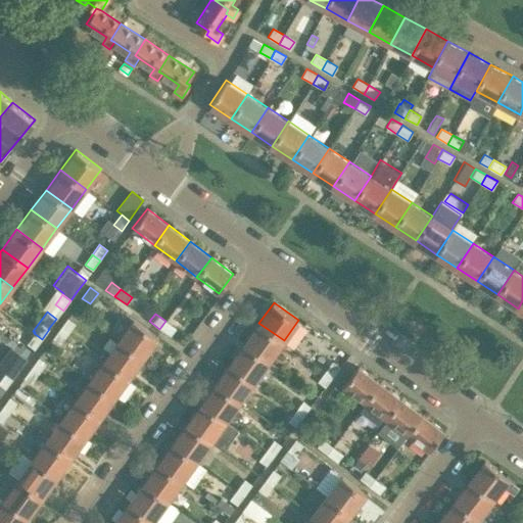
[(67,318),(60,328),(68,334),(76,324),(67,318)]
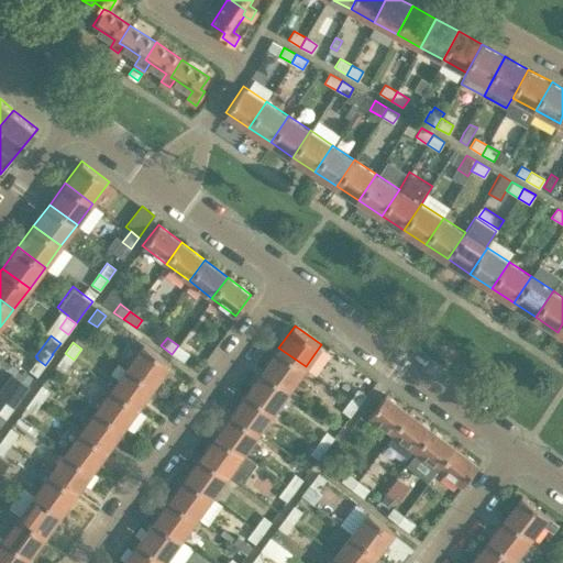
[(143,344),(128,366),(154,385),(169,363),(143,344)]
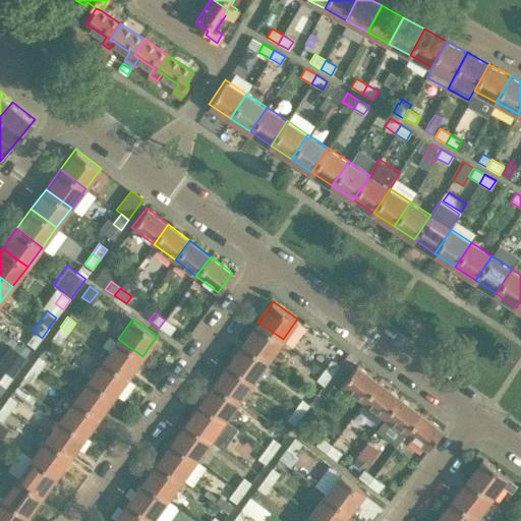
[(165,320),(159,328),(170,335),(175,328),(165,320)]
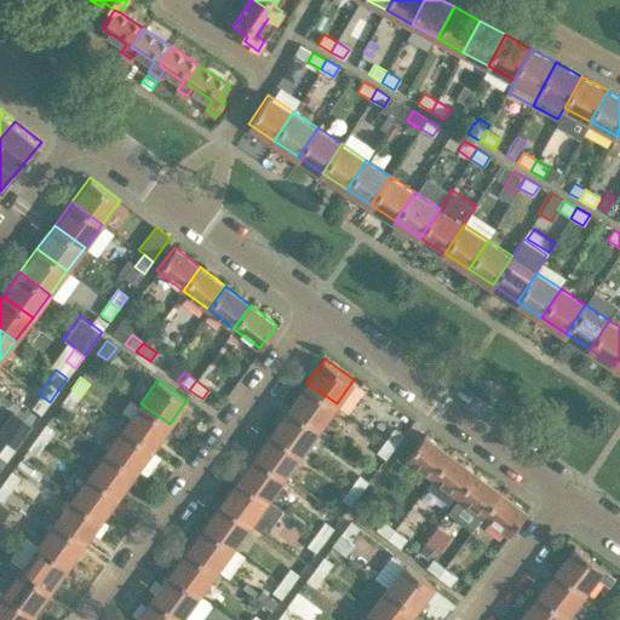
[(320,428),(337,403),(306,383),(290,406),(320,428)]
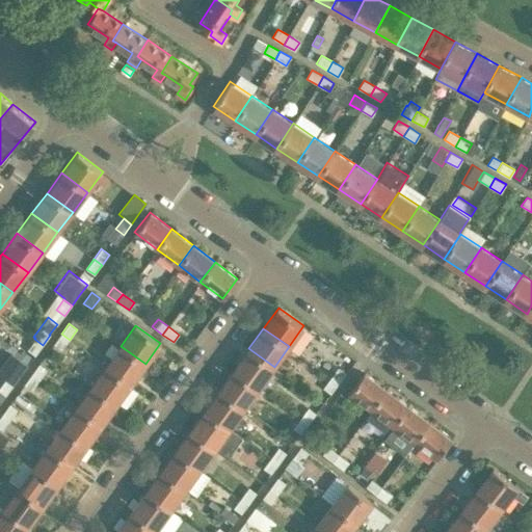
[(61,350),(70,340),(61,334),(53,344),(61,350)]
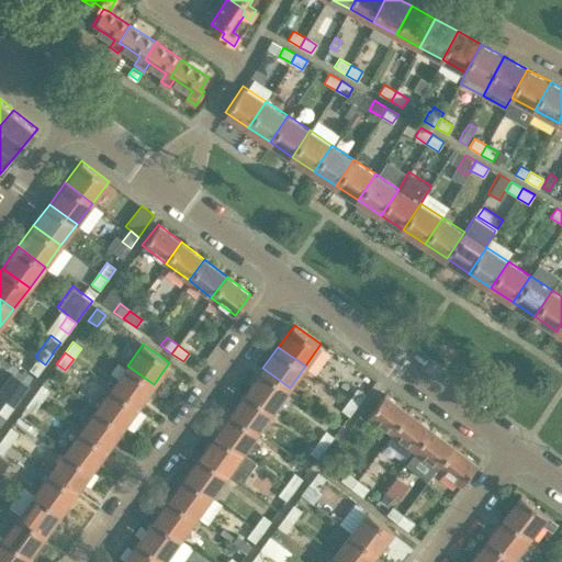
[(37,375),(45,364),(36,358),(29,369),(37,375)]
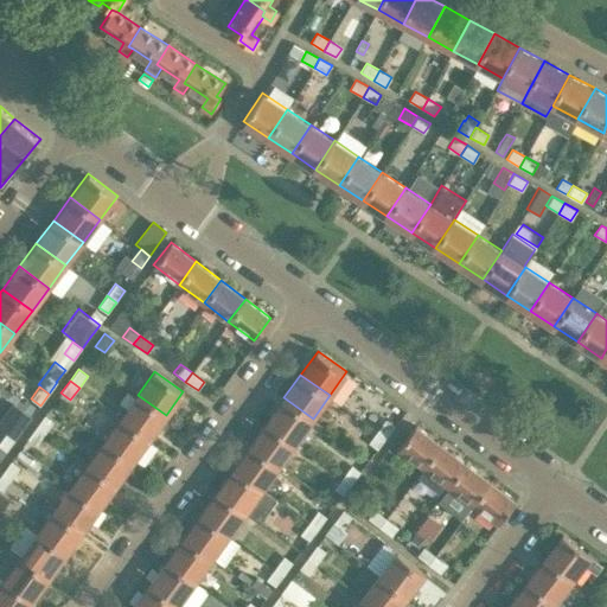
[(121,417),(149,439),(166,415),(138,395),(121,417)]
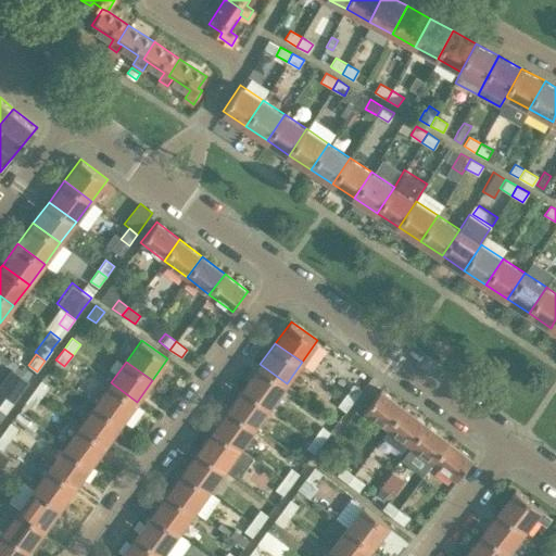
[(260,364),(244,386),(272,405),(287,383),(260,364)]
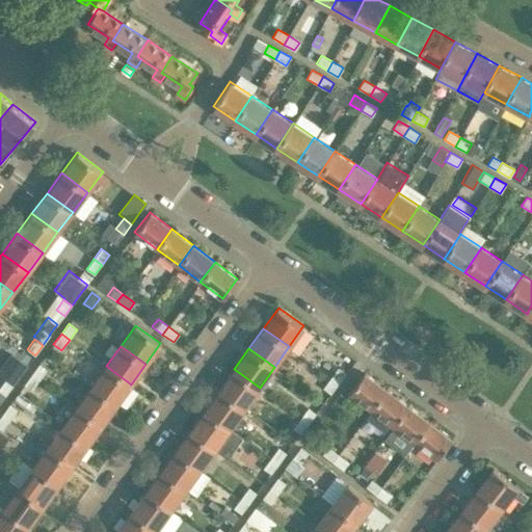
[(28,366),(19,358),(4,379),(5,380),(14,386),(28,366)]
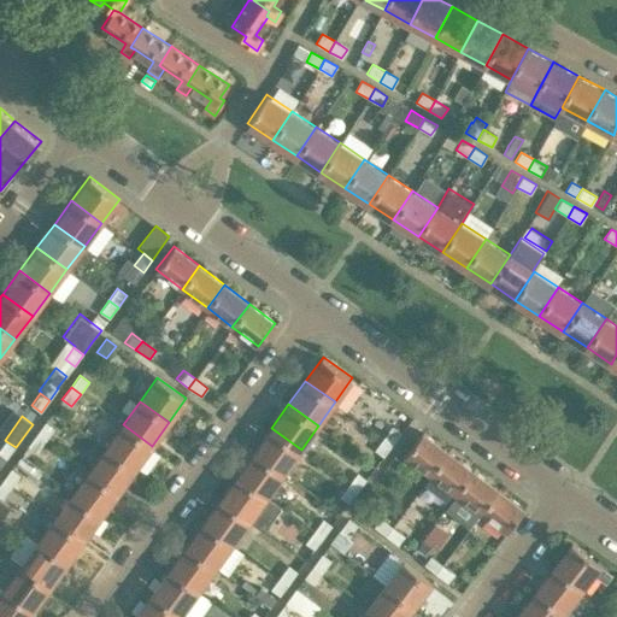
[(46,422),(36,434),(46,441),(54,429),(46,422)]
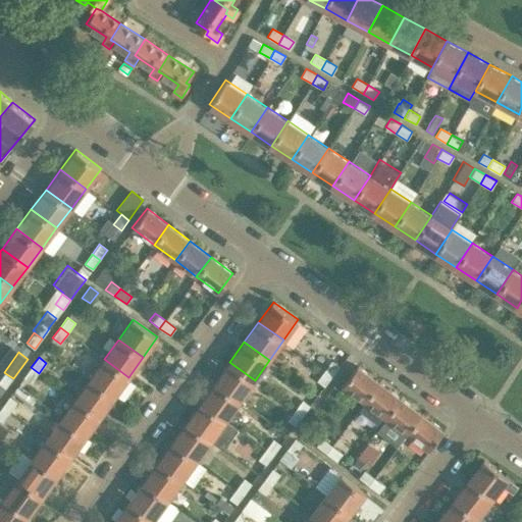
[(104,359),(90,379),(114,397),(128,377),(104,359)]
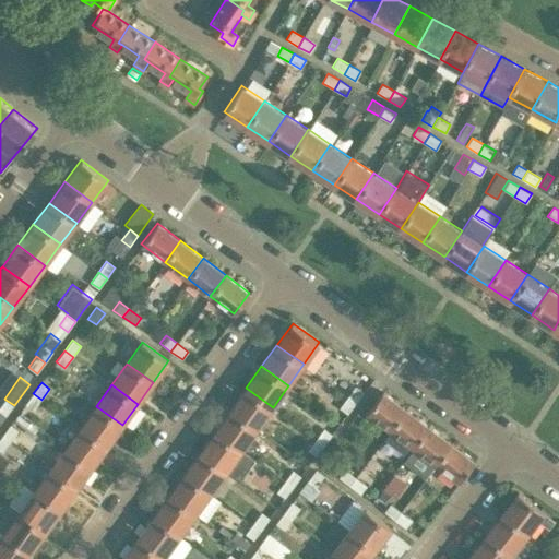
[(347,395),(356,402),(364,391),(355,387),(347,395)]
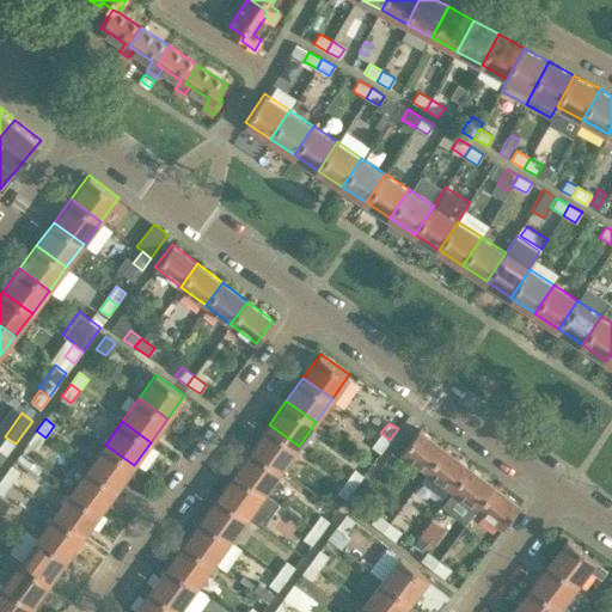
[(269,424),(252,447),(281,469),(299,446),(269,424)]
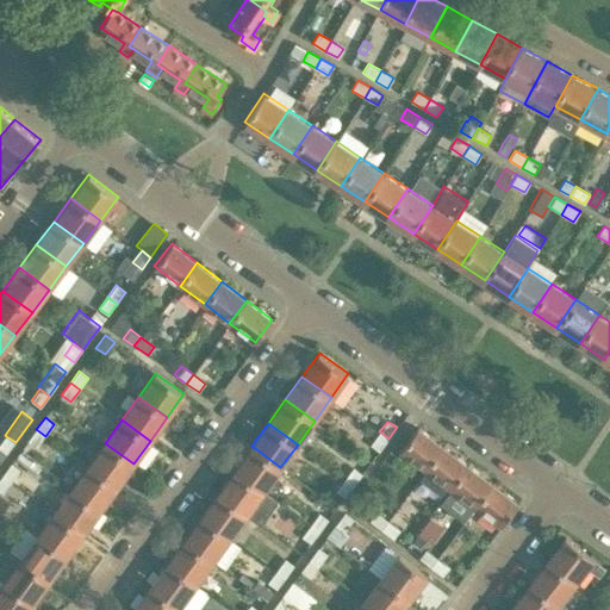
[(418,427),(400,450),(425,470),(443,446),(418,427)]
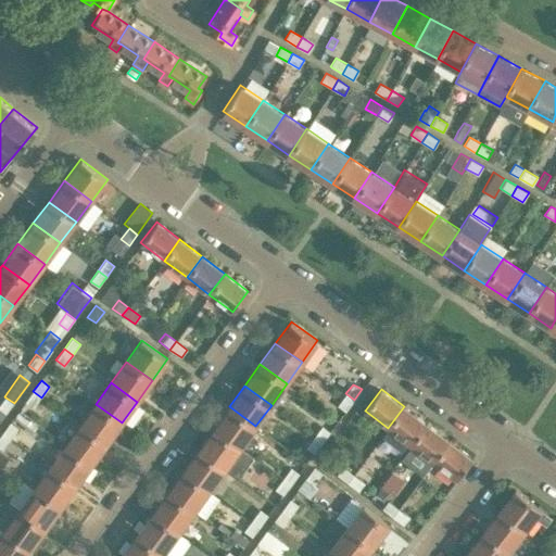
[(34,407),(41,397),(33,391),(25,402),(34,408),(34,407)]
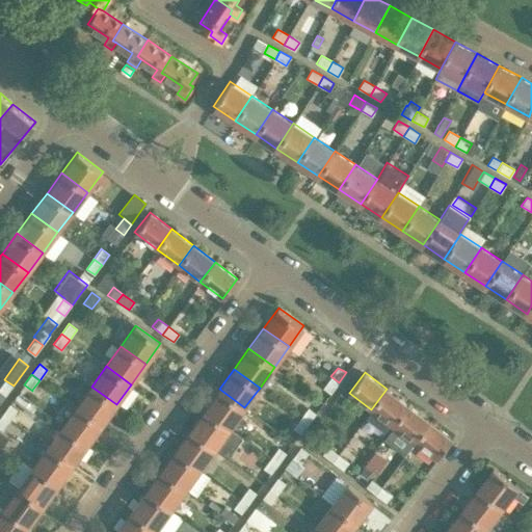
[(330,394),(339,382),(330,376),(322,388),(330,394)]
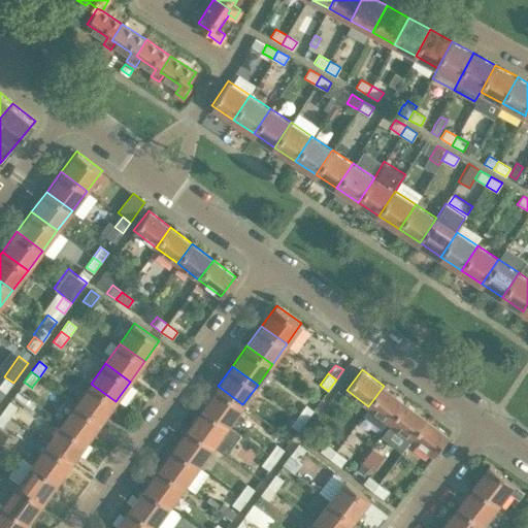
[(0,388),(6,393),(13,383),(5,377),(0,383),(0,388)]
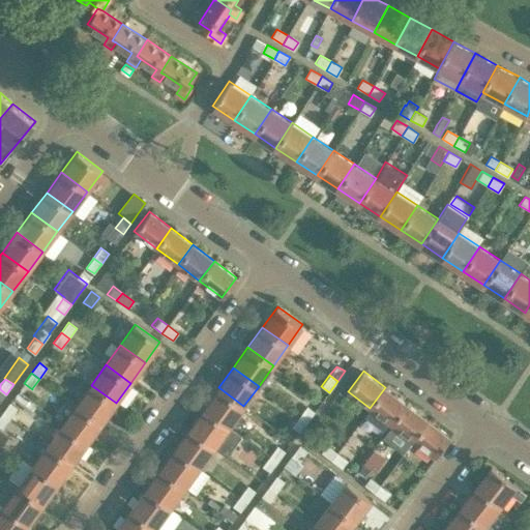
[(90,385),(77,405),(101,423),(116,403),(91,385),(90,385)]
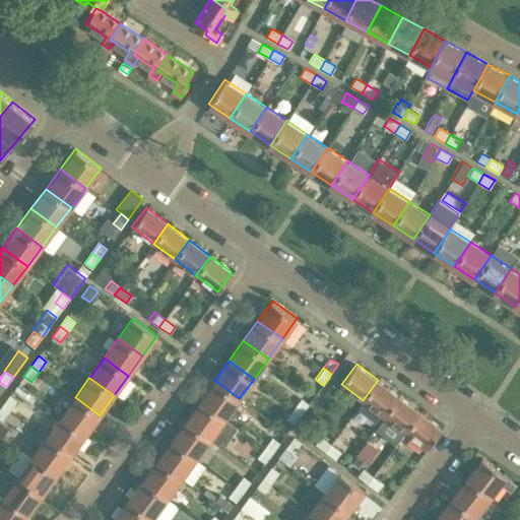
[(224,418),(239,398),(214,380),(200,400),(224,418)]
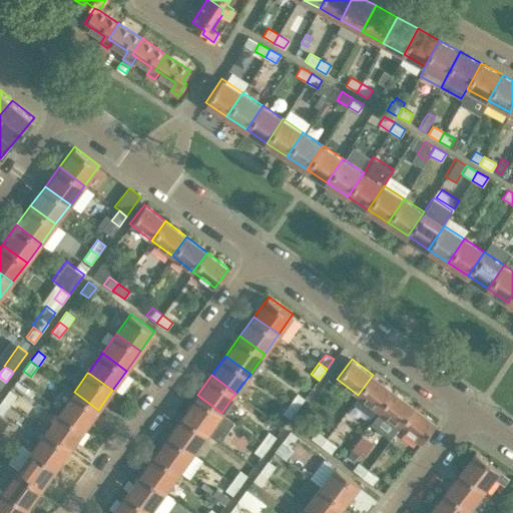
[(373,375),(358,395),(379,411),(394,391),(373,375)]
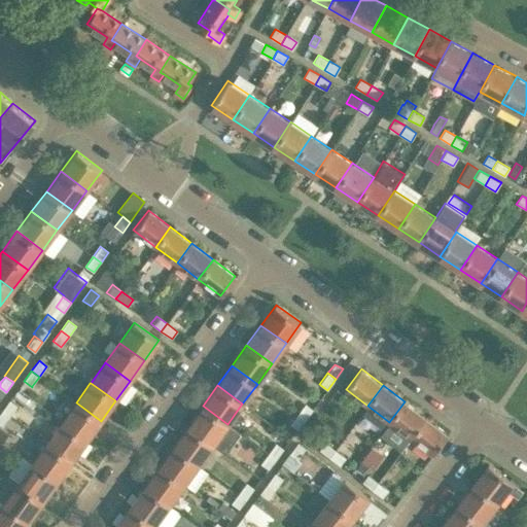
[(9,400),(2,411),(10,416),(18,406),(9,400)]
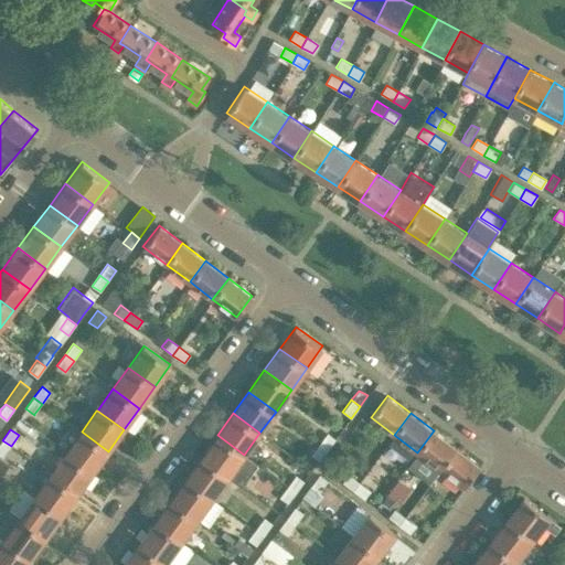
[(417,452),(406,467),(429,483),(440,469),(457,447),(434,430),(417,452)]
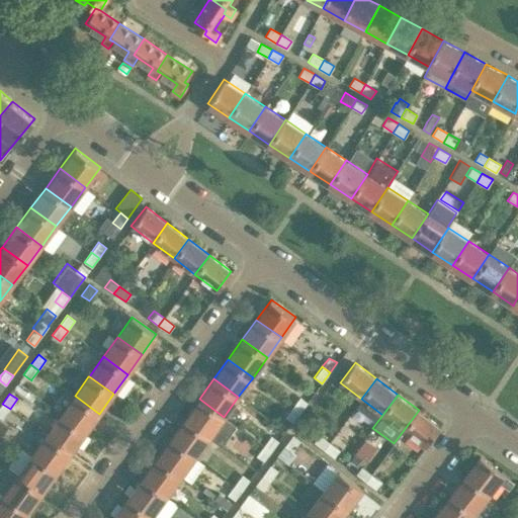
[(75,396),(61,416),(85,433),(99,414),(75,396)]
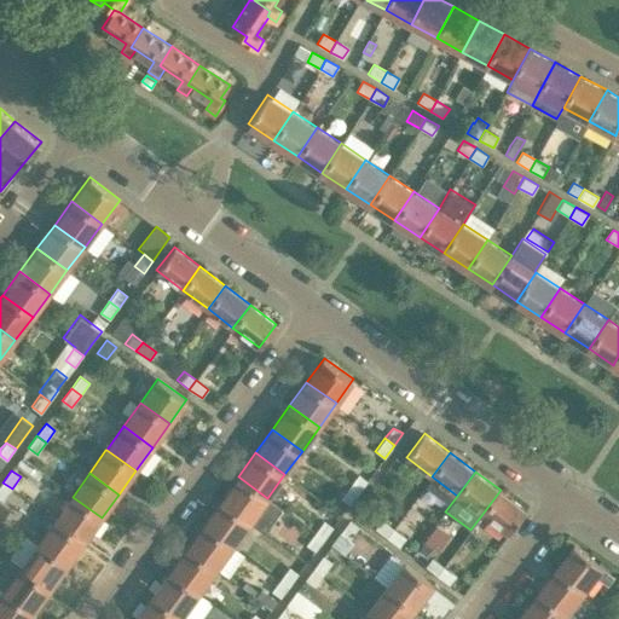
[(358,493),(368,481),(358,475),(350,486),(358,493)]
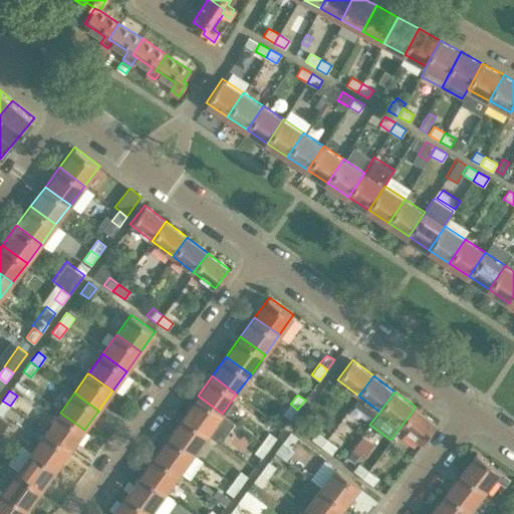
[(234,422),(222,414),(198,396),(184,416),(208,433),(220,442),(234,422)]
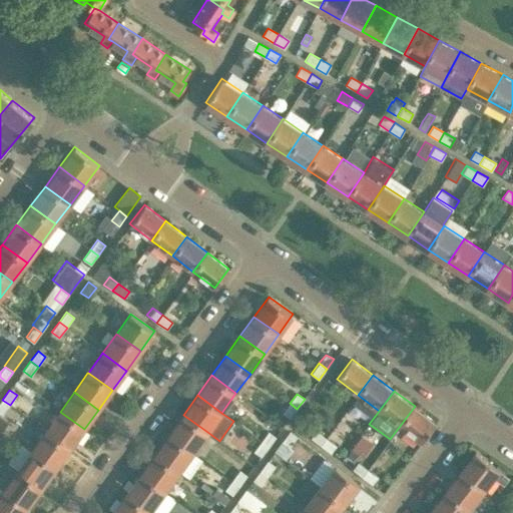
[(0,412),(3,415),(10,405),(2,400),(0,402),(0,412)]
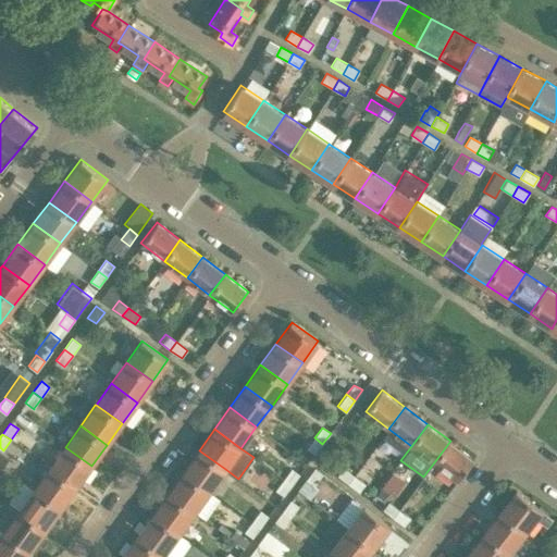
[(314,455),(322,444),(314,437),(306,448),(314,455)]
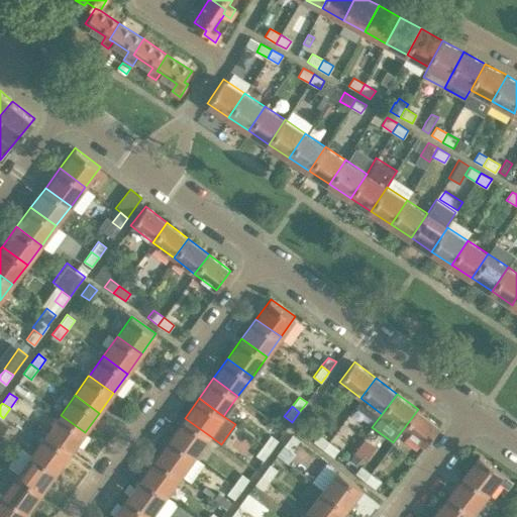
[(418,409),(403,429),(424,445),(439,425),(418,409)]
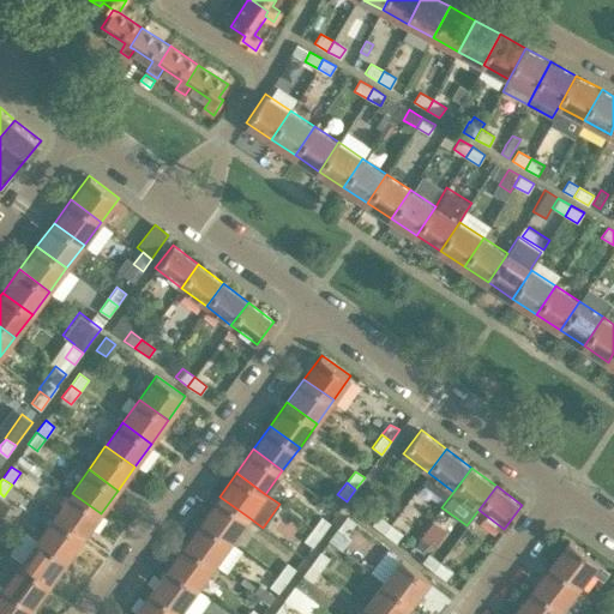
[(72,493),(55,516),(84,537),(101,513),(72,493)]
